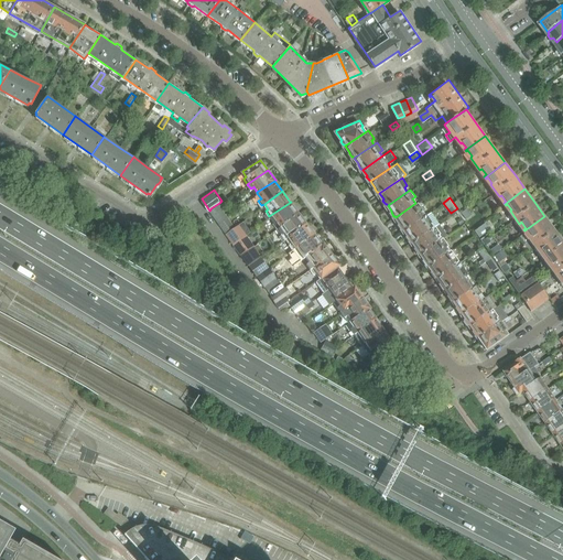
[(299,212),(291,202),(272,214),(277,219),(274,221),(279,226),(281,225),(299,212)]
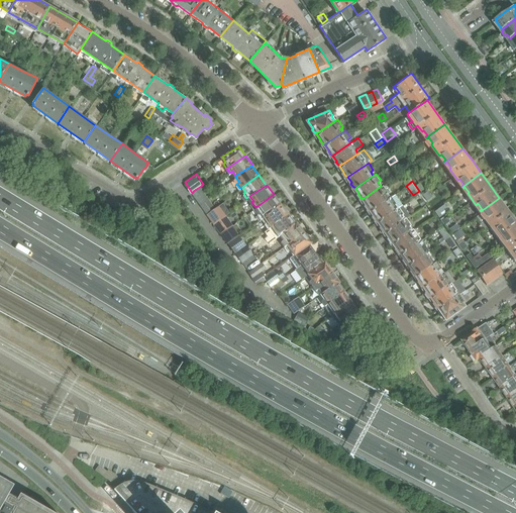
[(386,193),(388,191),(384,185),(381,186),(363,199),(367,203),(366,205),(369,208),(370,209),(371,209),(388,197),(386,193)]
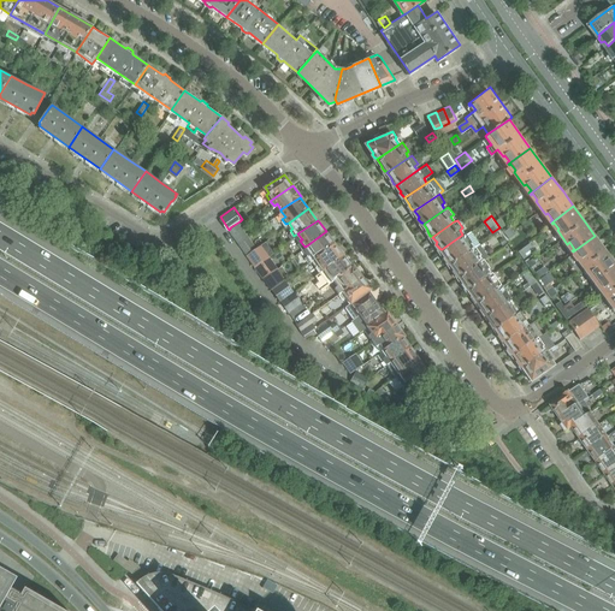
[(238,241),(248,233),(240,221),(230,227),(230,229),(238,241)]
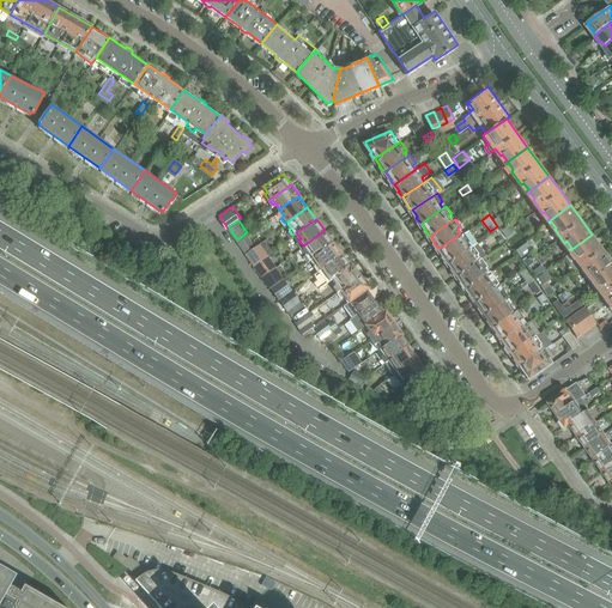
[(448,261),(478,241),(468,228),(460,233),(440,248),(443,254),(443,255),(446,260),(447,260),(448,261)]
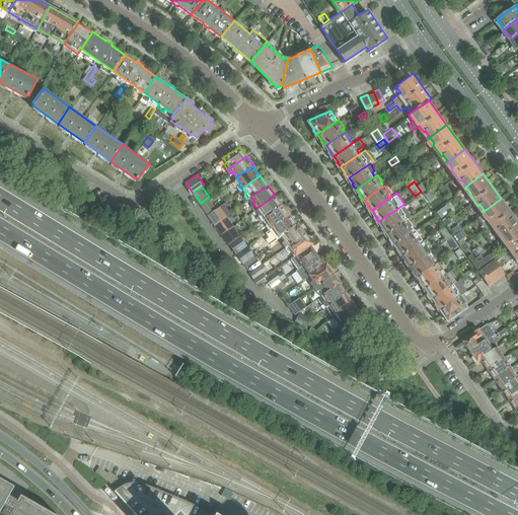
[(264,218),(267,216),(282,205),(275,195),(259,207),(263,212),(260,213),(264,218)]
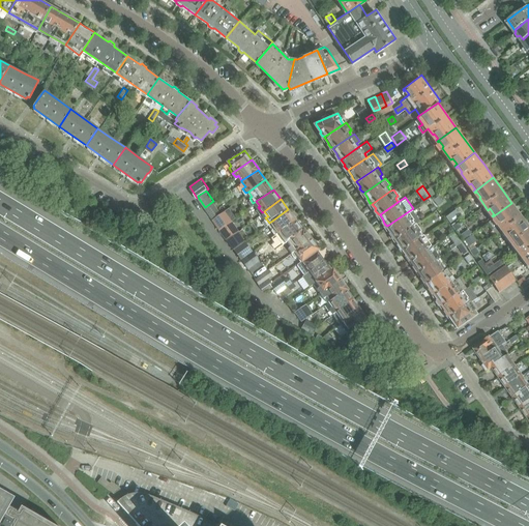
[(212,216),(221,210),(213,201),(205,207),(212,216)]
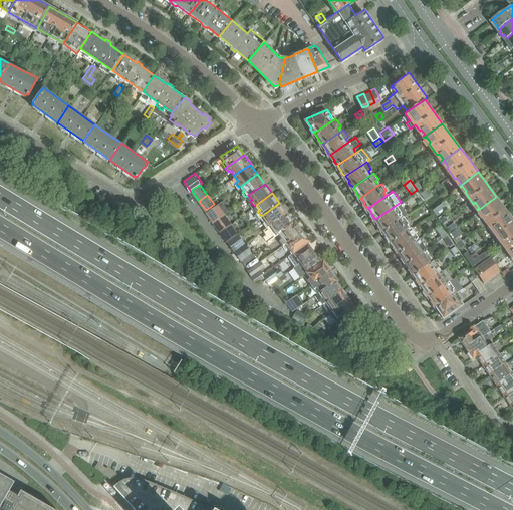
[(478,210),(474,212),(479,219),(478,220),(482,226),(487,222),(491,228),(493,227),(497,232),(495,233),(496,234),(512,222),(512,219),(496,197),(478,210)]
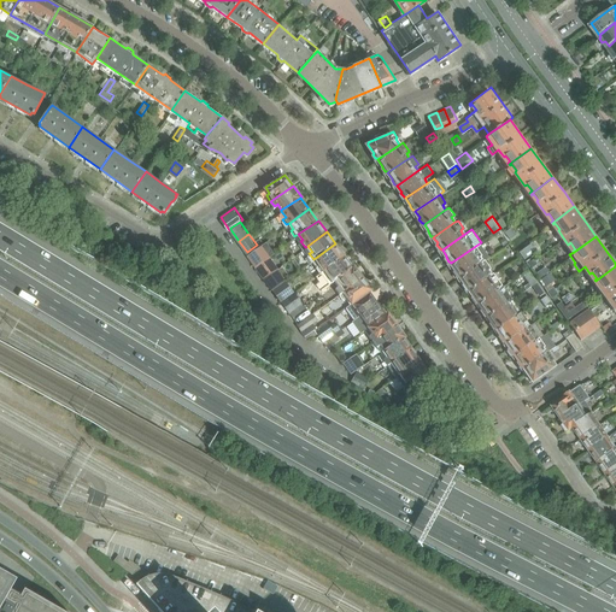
[(521,249),(526,257),(537,248),(532,241),(521,249)]
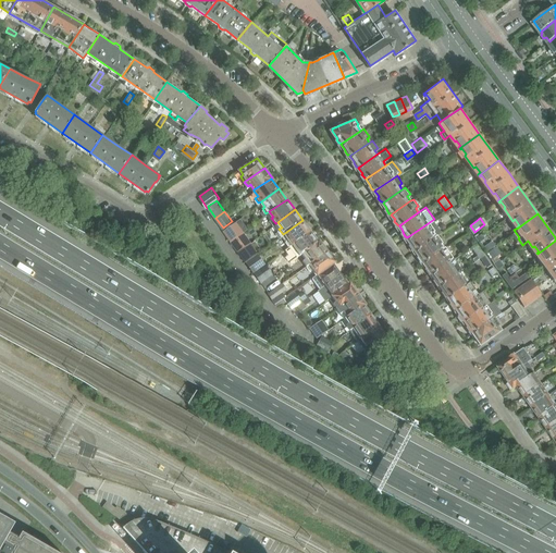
[(441,232),(442,231),(434,219),(407,237),(411,243),(410,244),(414,248),(415,248),(416,249),(441,232)]
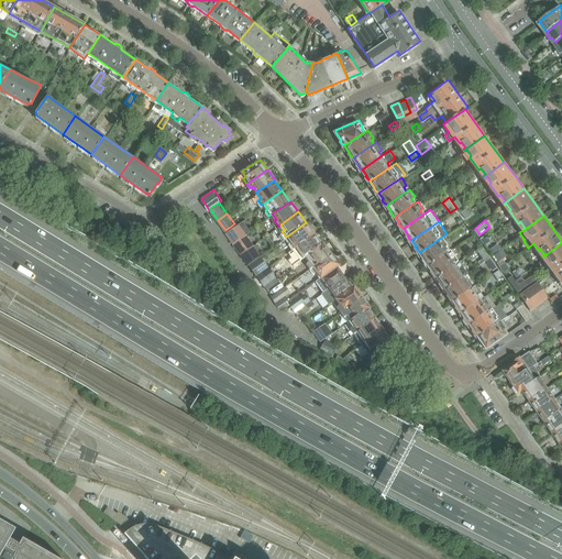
[(226,230),(233,241),(245,233),(238,222),(234,223),(226,230)]
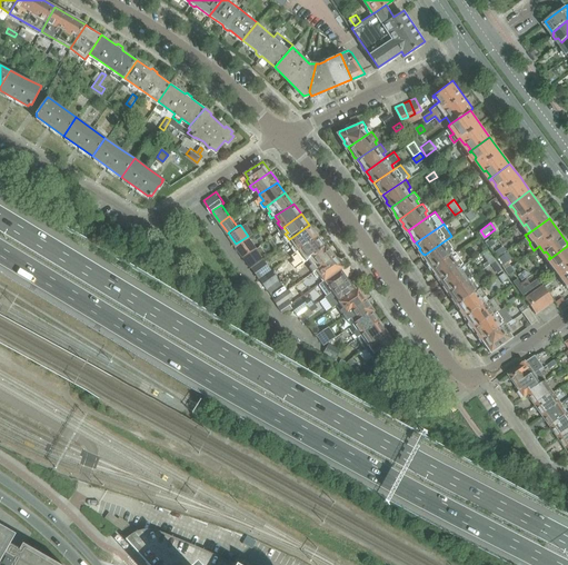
[(297,249),(317,235),(309,225),(292,237),(296,241),(292,244),(297,249)]
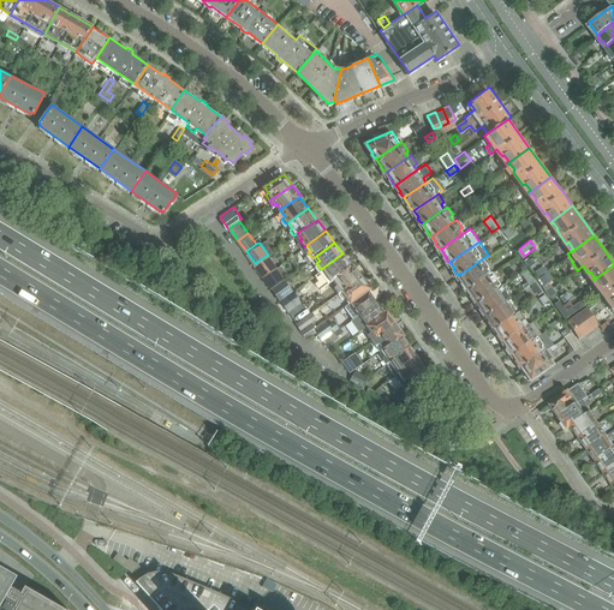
[(334,277),(351,264),(343,253),(321,269),(329,281),(334,277)]
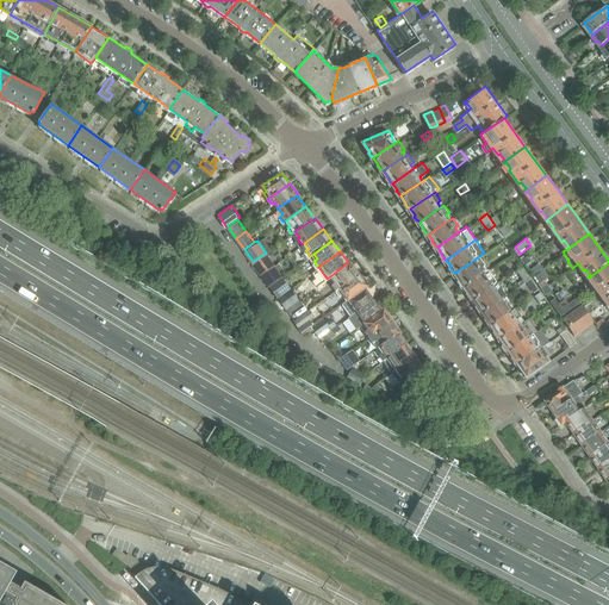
[(253,262),(261,273),(272,266),(263,254),(253,261),(253,262)]
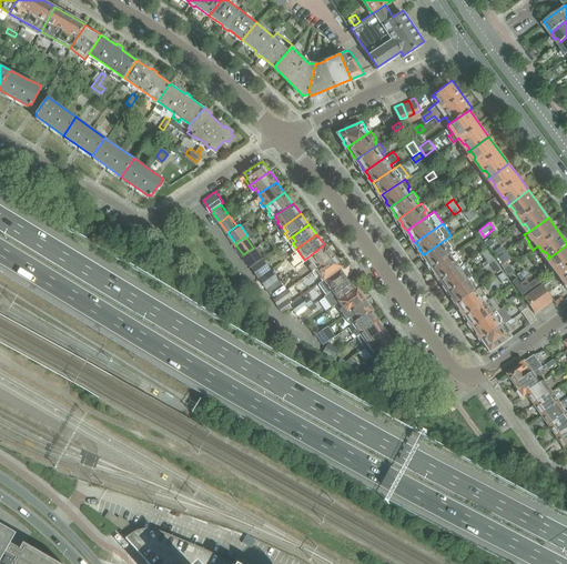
[(448,249),(455,244),(449,237),(424,254),(427,260),(427,261),(432,267),(452,252),(448,249)]
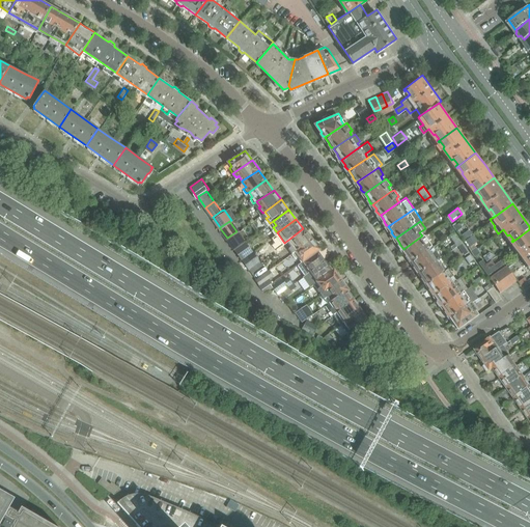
[(312,238),(305,228),(304,229),(303,228),(288,240),(291,244),(287,247),(291,252),(312,238)]
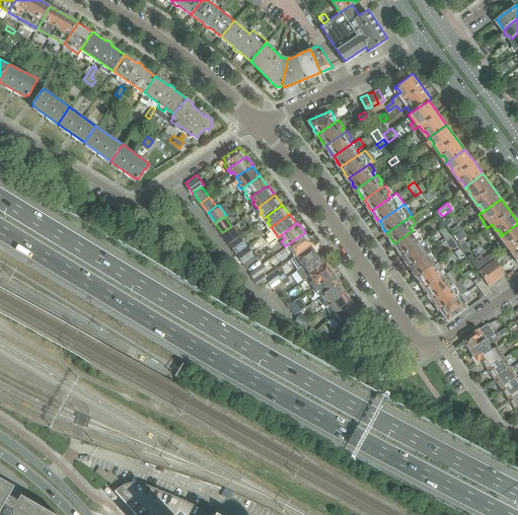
[(446,239),(452,235),(444,224),(439,228),(445,237),(444,238),(446,239)]
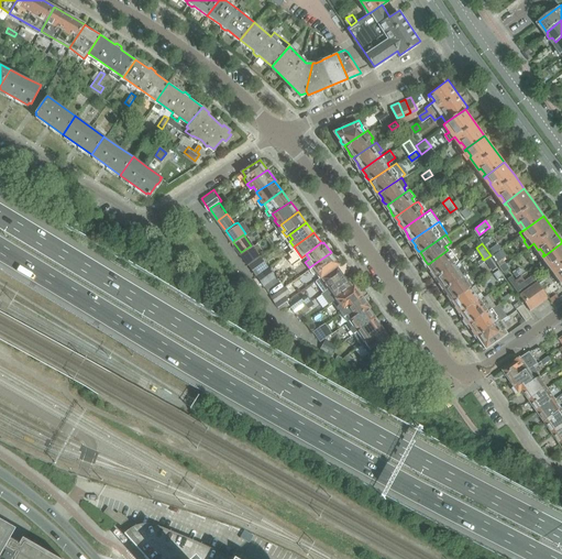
[(561,243),(543,256),(543,258),(546,256),(550,262),(548,264),(558,276),(560,275),(561,277),(561,243)]
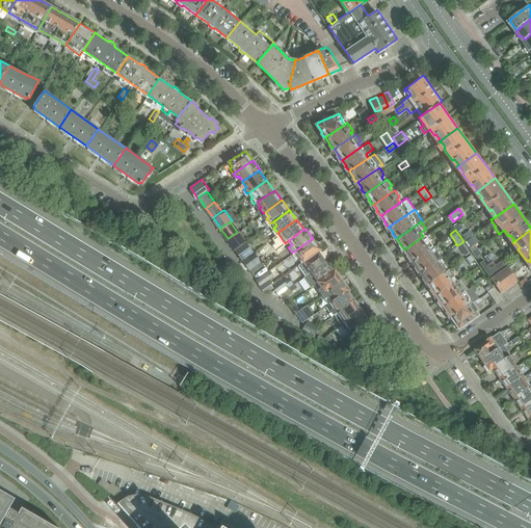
[(236,248),(246,241),(239,231),(229,238),(236,248)]
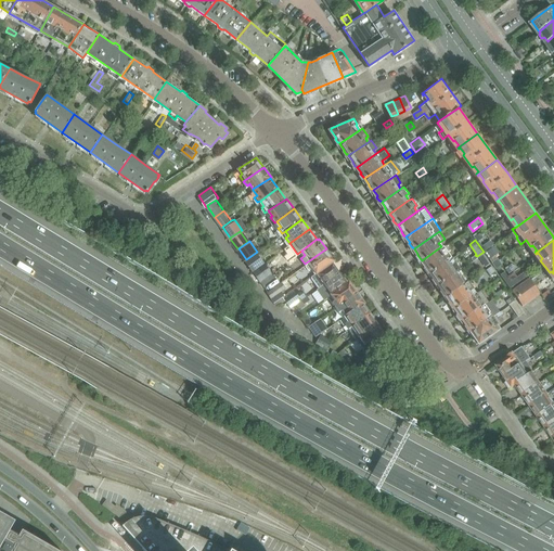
[(447,254),(450,253),(445,244),(441,246),(422,260),(428,270),(429,270),(430,271),(450,258),(447,254)]
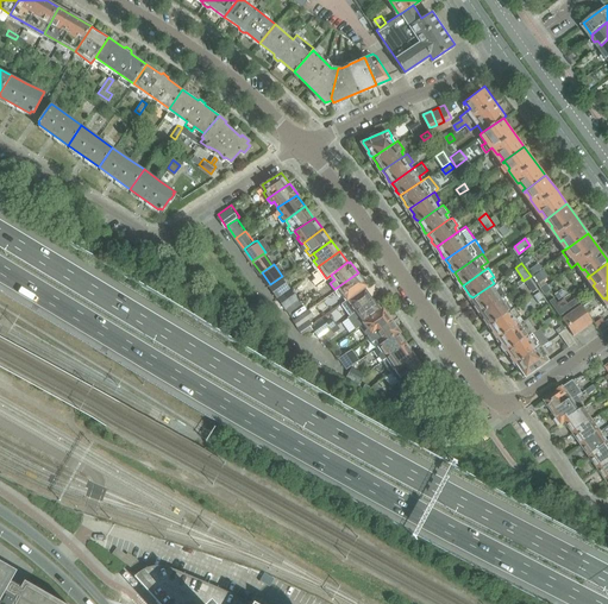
[(539,269),(534,272),(539,280),(544,276),(539,269)]
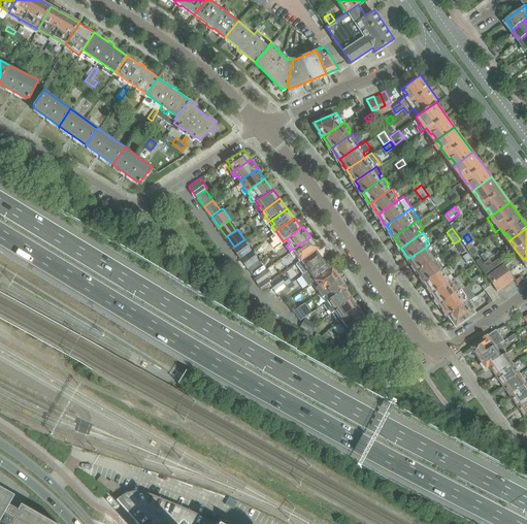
[(317,248),(318,246),(310,236),(290,251),(294,256),(297,253),(301,258),(317,248)]
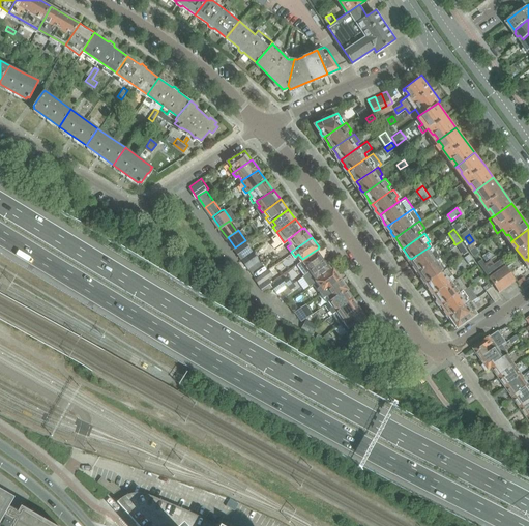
[(242,257),(253,250),(245,240),(235,247),(242,257)]
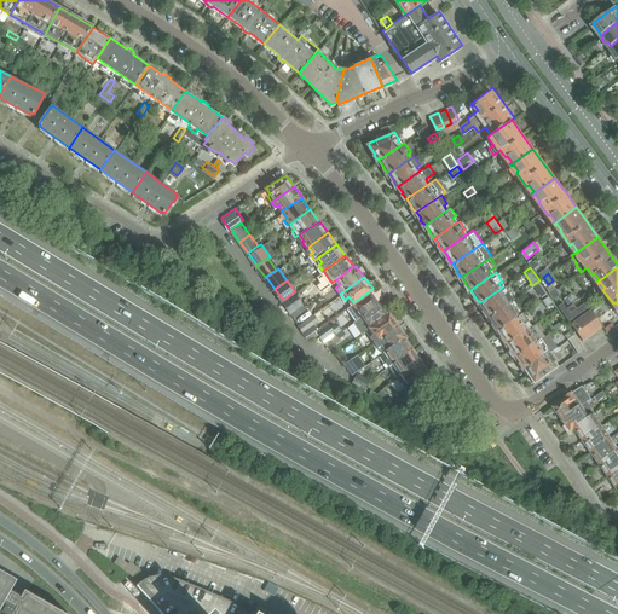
[(535,293),(543,288),(538,282),(531,288),(535,293)]
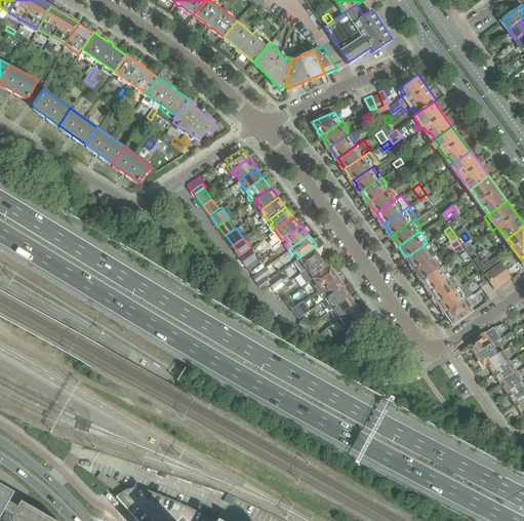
[(430,251),(433,249),(428,242),(426,244),(407,256),(410,262),(410,264),(412,267),(414,267),(414,268),(433,255),(430,251)]
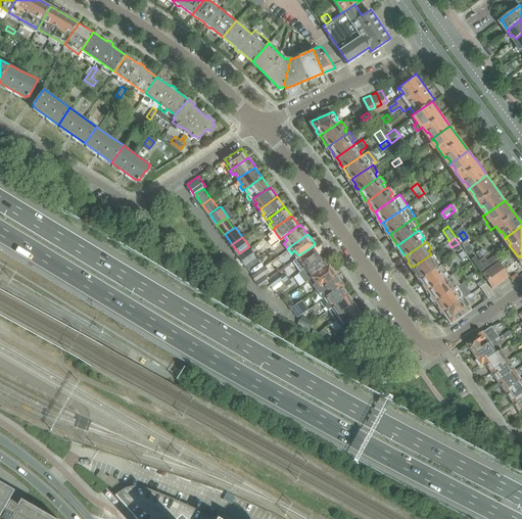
[(300,270),(305,266),(321,255),(314,245),(298,255),(293,260),(300,270)]
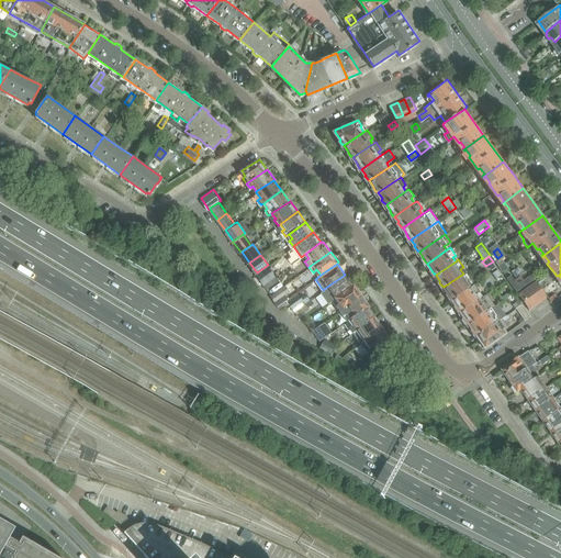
[(275,275),(276,275),(268,265),(257,272),(265,283),(276,276),(275,275)]
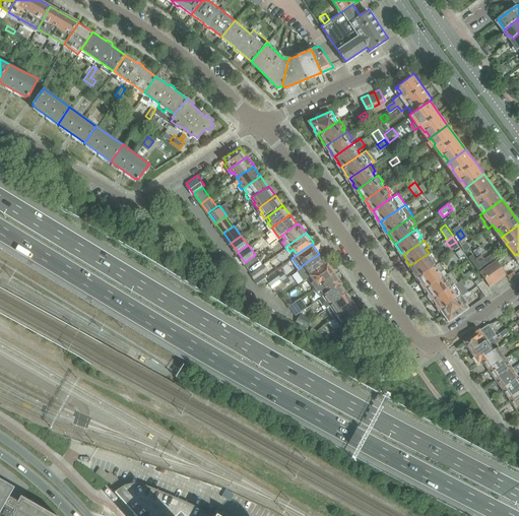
[(464,251),(460,247),(456,250),(459,255),(464,251)]
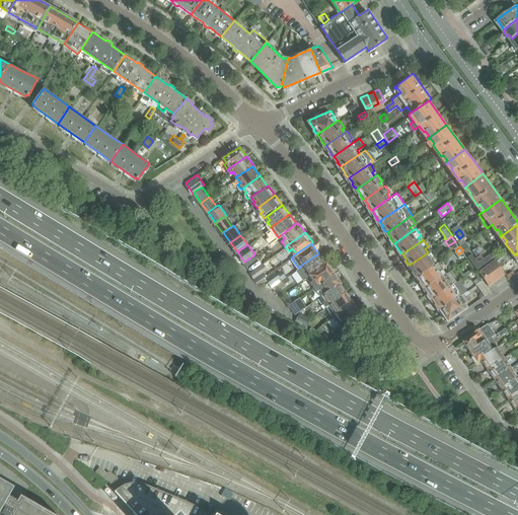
[(433,260),(436,258),(431,250),(428,252),(410,265),(414,270),(414,271),(416,275),(417,275),(418,275),(435,263),(433,260)]
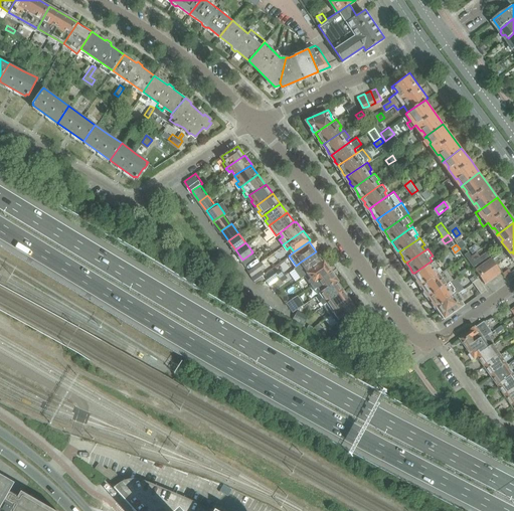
[(474,265),(490,252),(487,249),(479,254),(476,249),(472,253),(469,249),(465,251),(474,265)]
